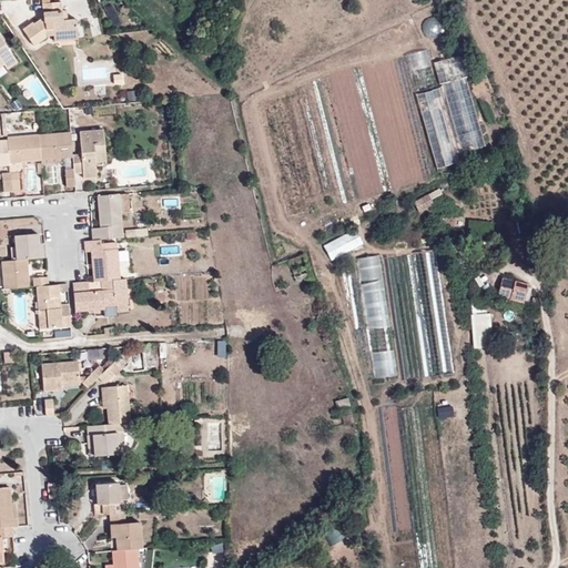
[(50,2),(49,0),(42,0),(43,17),(34,23),(33,22),(22,29),(34,46),(47,36),(78,33),(75,18),(62,19),(61,2),(50,2)]
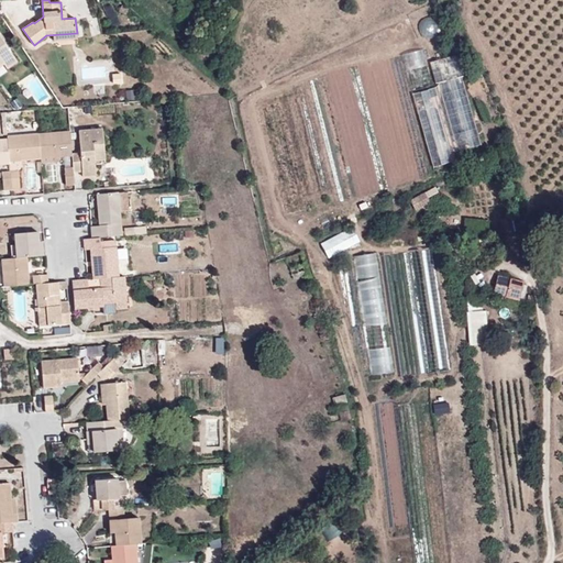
[(0,65),(3,64),(14,56),(0,34),(0,65)]
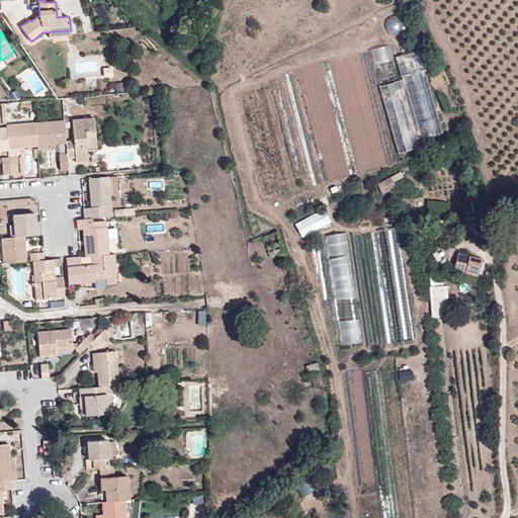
[(403,80),(383,85),(399,153),(420,149),(418,140),(441,134),(423,51),(398,56),(403,80)]
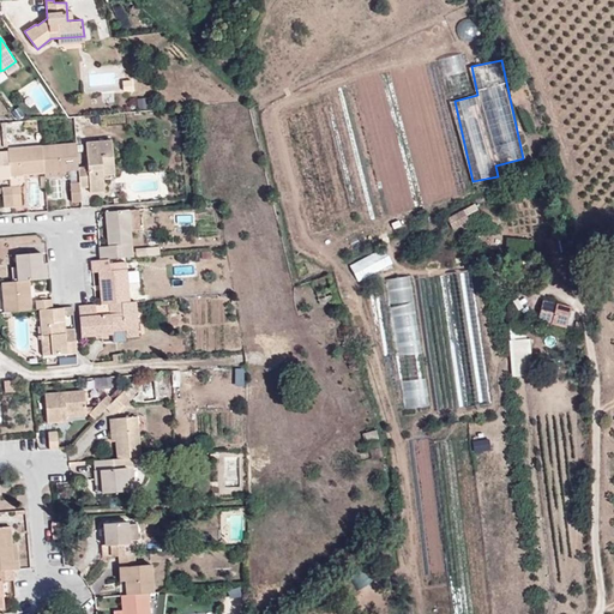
[(19,67),(16,61),(4,70),(8,76),(19,67)]
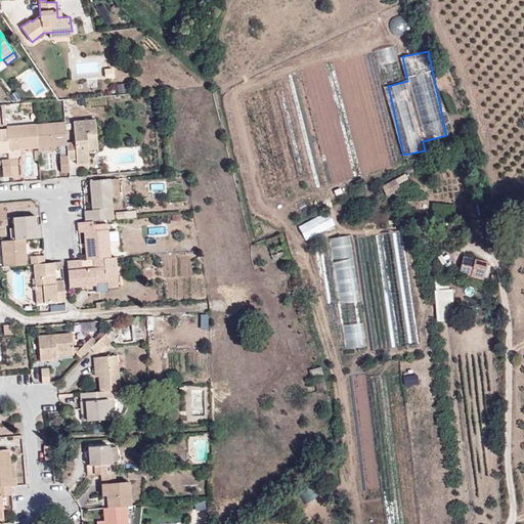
[(74,142),(67,143),(67,145),(68,155),(68,160),(76,159),(77,164),(89,163),(88,148),(98,147),(96,120),(73,122),(74,142)]
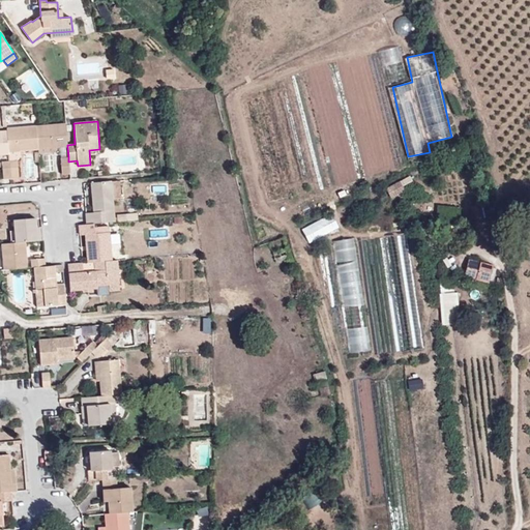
[(67,145),(65,123),(36,125),(38,149),(38,153),(57,151),(57,147),(67,147),(67,145)]
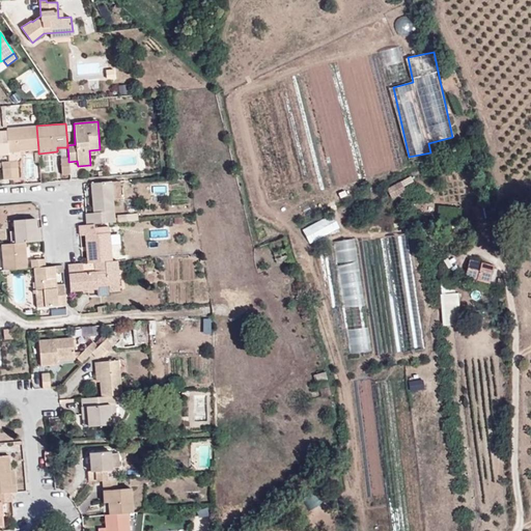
[(38,149),(36,126),(6,129),(7,131),(8,151),(38,149)]
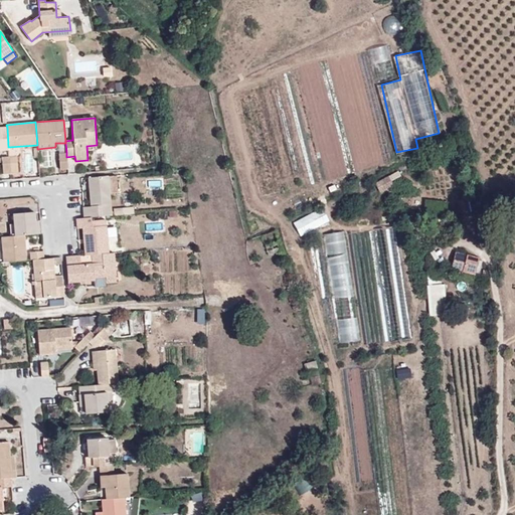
[(8,147),(7,127),(0,127),(0,149),(8,149),(8,147)]
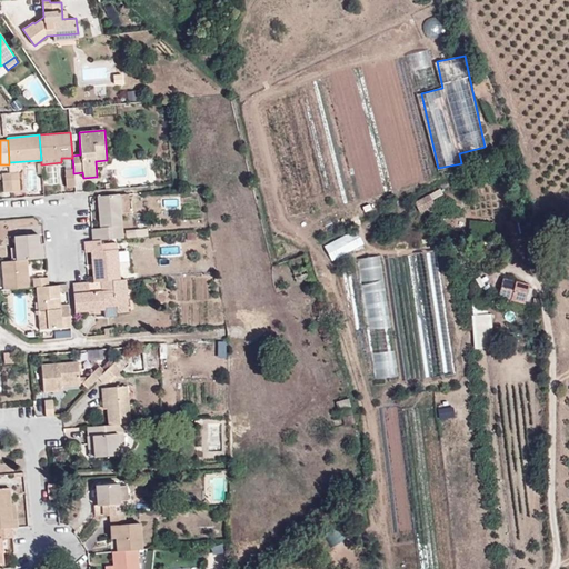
[(67,188),(75,187),(73,173),(73,168),(65,169),(67,188)]
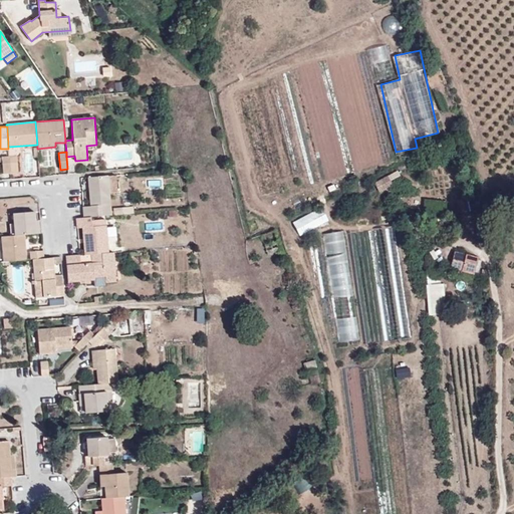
[(9,156),(10,173),(18,172),(17,155),(9,156)]
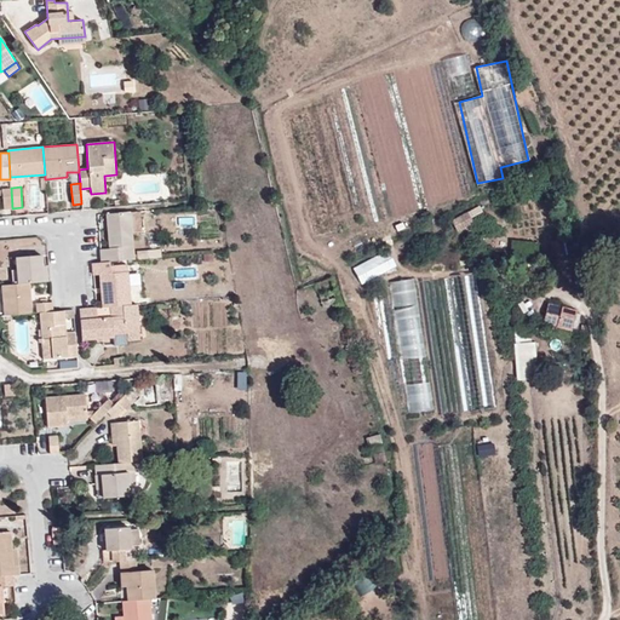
[(4,210),(12,208),(11,188),(1,188),(4,210)]
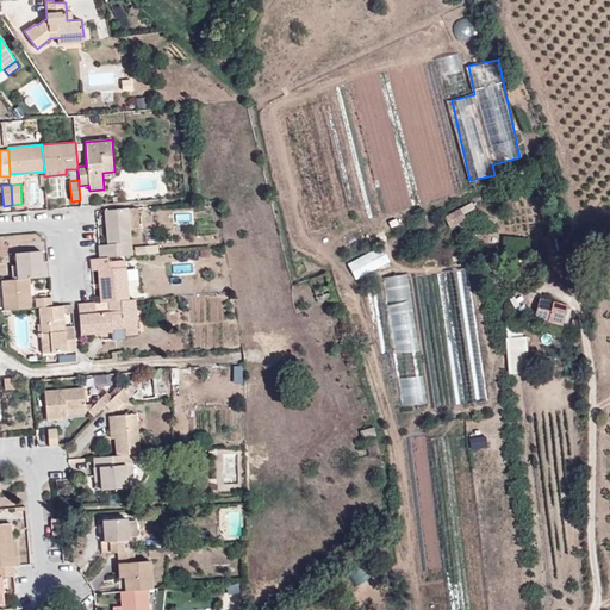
[(139,229),(137,207),(104,211),(107,243),(99,244),(100,257),(107,256),(132,254),(130,229),(139,229)]
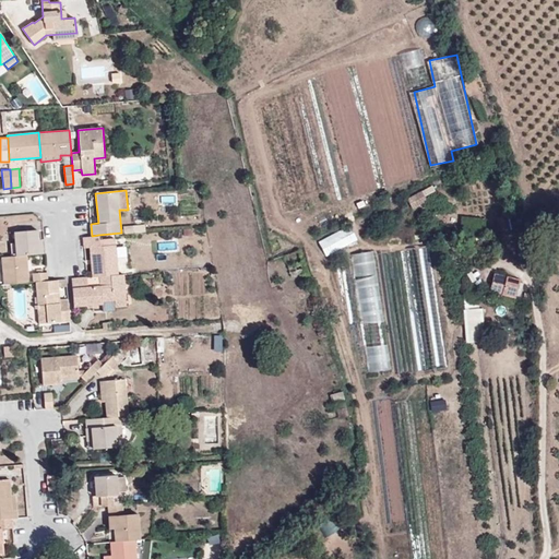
[(326,256),(358,239),(352,225),(319,241),(326,256)]
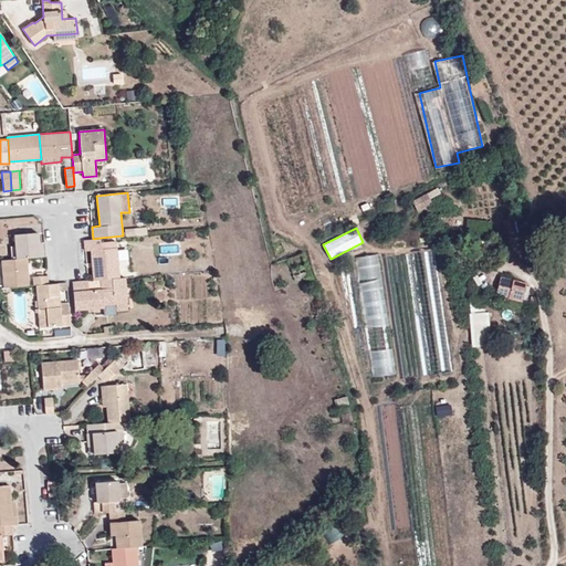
[(17,259),(27,259),(43,257),(42,242),(39,242),(38,232),(14,234),(17,259)]
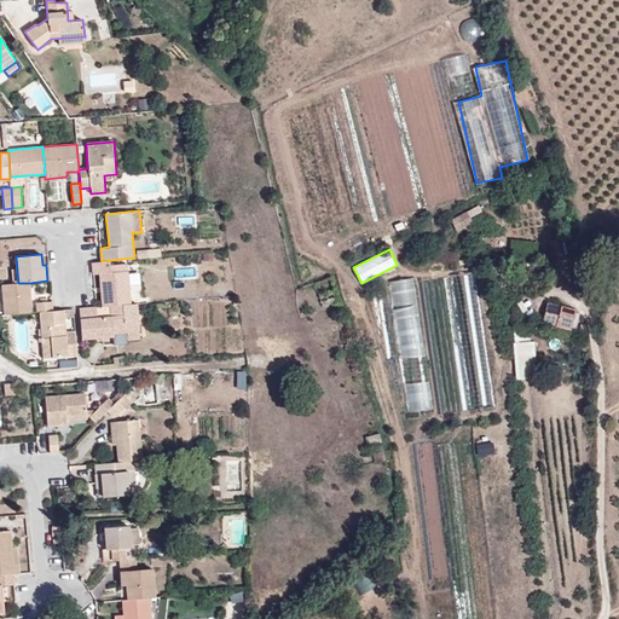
[(110,272),(109,260),(102,261),(92,261),(93,275),(99,275),(102,306),(110,305),(131,304),(128,271),(110,272)]
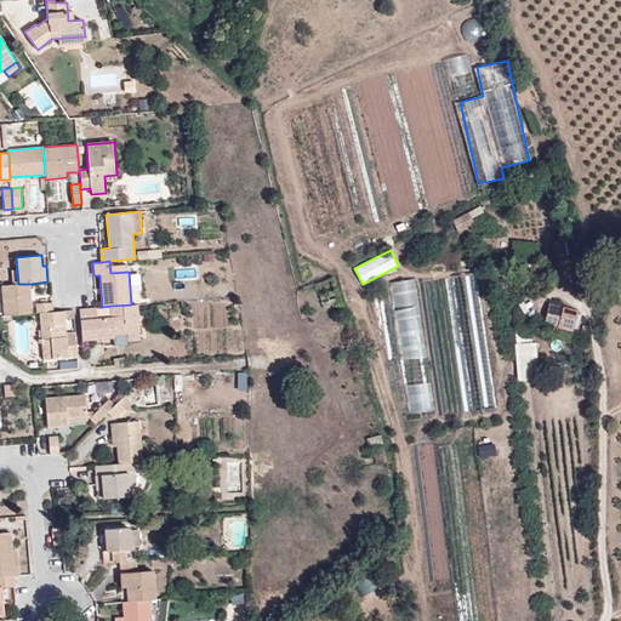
[(417,278),(393,281),(399,334),(402,334),(405,368),(408,368),(412,412),(436,410),(432,370),(417,371),(416,357),(426,355),(417,278)]
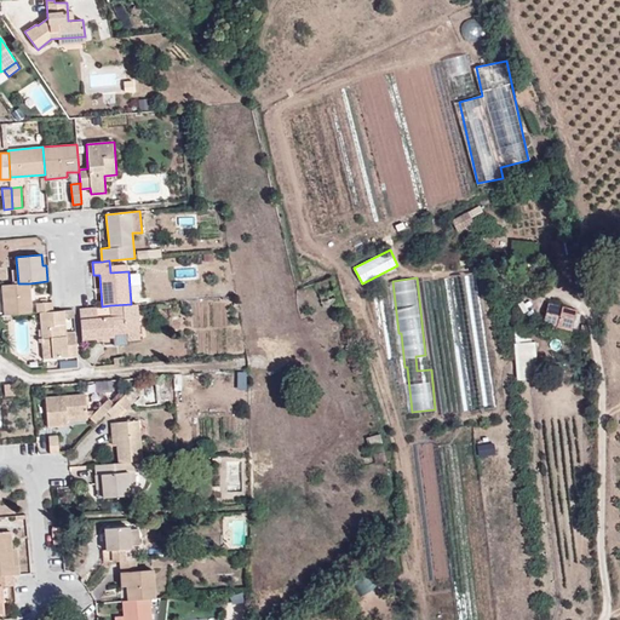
[(1,285),(4,315),(32,313),(29,283),(18,283),(1,285)]
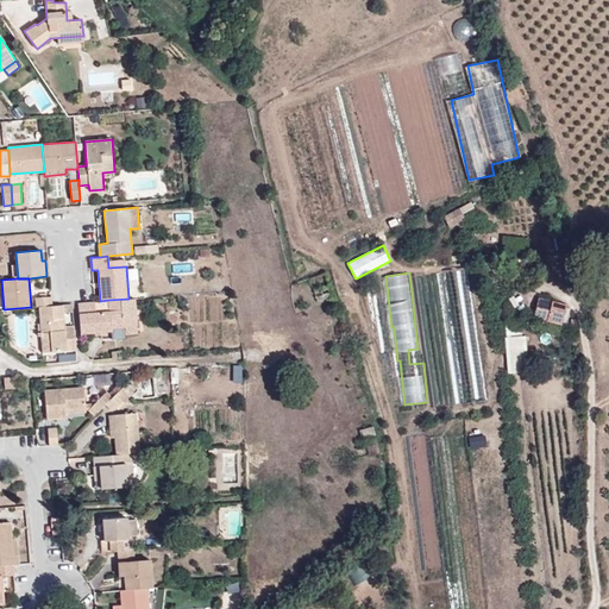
[(38,307),(51,306),(50,296),(36,297),(37,307),(38,307)]
